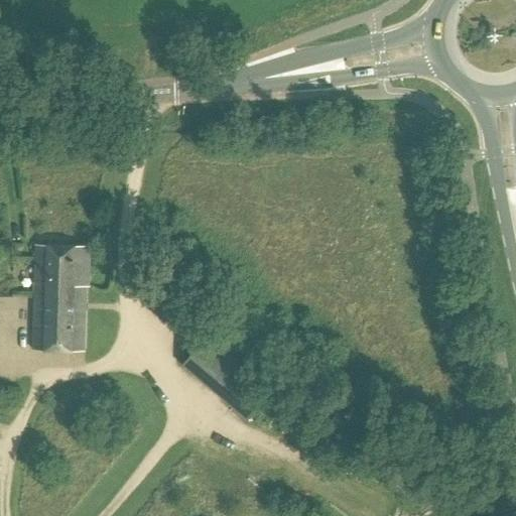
[(34,299),(87,301),(87,287),(90,287),(91,247),(35,245),(34,299)]
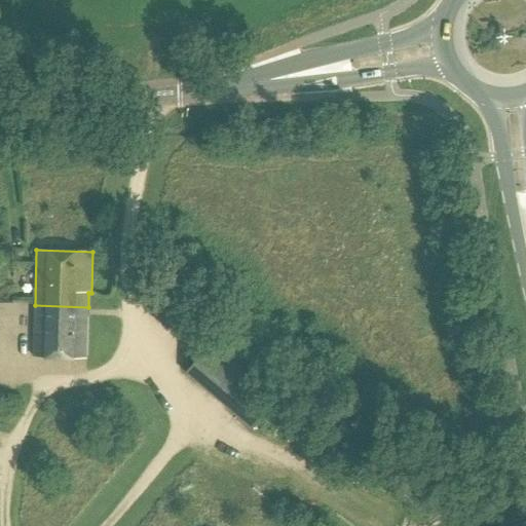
[(87,314),(88,307),(35,305),(34,357),(86,358),(87,314)]
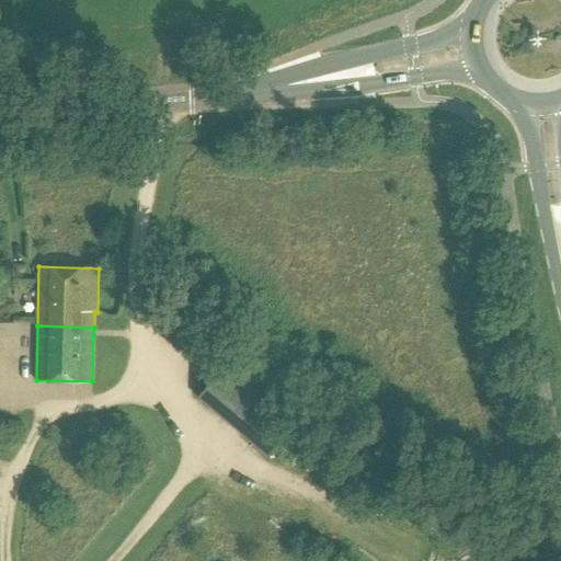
[(267,458),(296,426),(226,365),(198,398),(267,458)]
